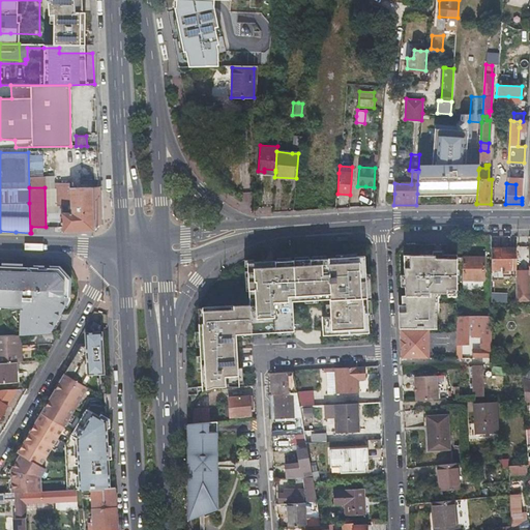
[(91,187),(78,187),(63,187),(63,192),(67,192),(67,196),(69,196),(70,211),(62,211),(63,232),(94,230),(94,226),(101,224),(99,187),(92,188),(91,187)]
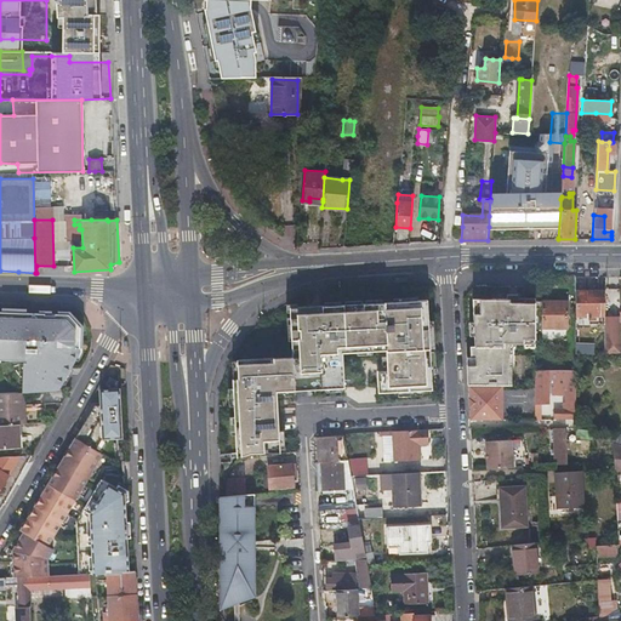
[(620,320),(620,285),(620,286),(620,288),(620,289),(620,303),(620,311),(620,312),(620,315),(605,315),(604,354),(620,354),(620,320)]
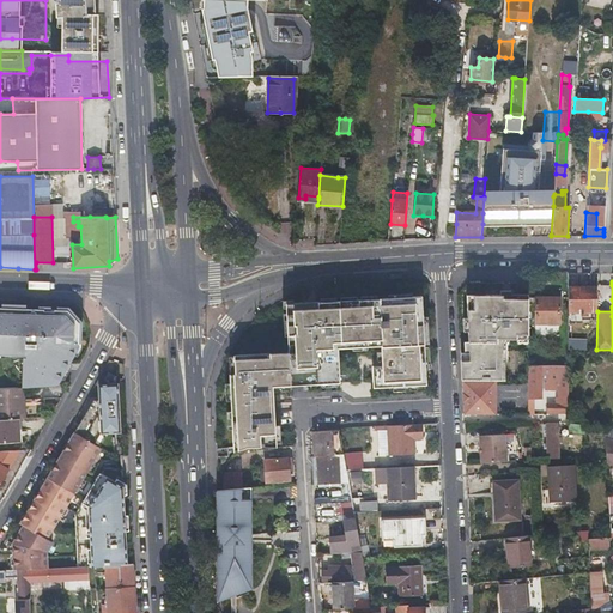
[(465,286),(466,372),(526,371),(528,287),(465,286)]
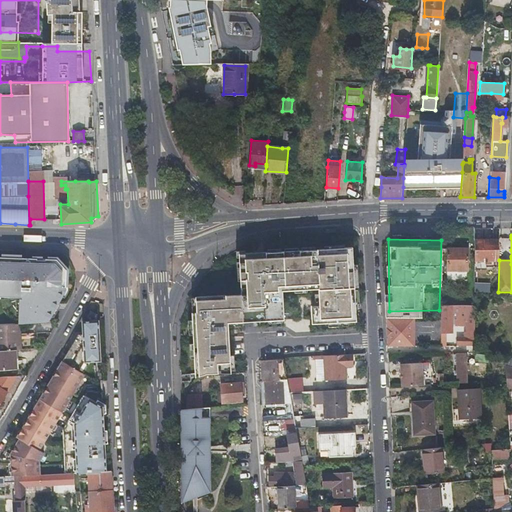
[(474,259),(486,260),(499,260),(499,240),(474,239),(474,259)]
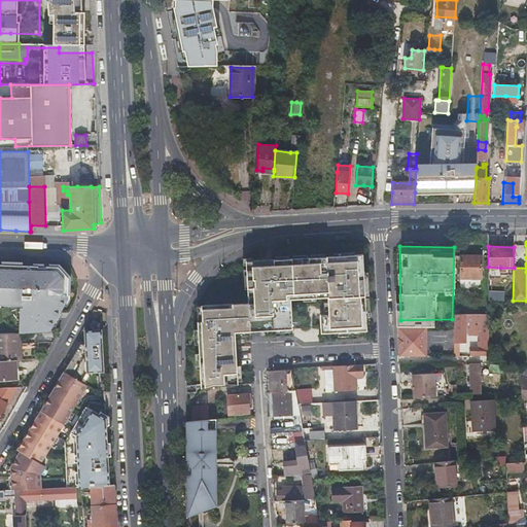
[(238,337),(367,334),(359,250),(242,260),(244,302),(190,305),(196,388),(241,383),(238,337)]
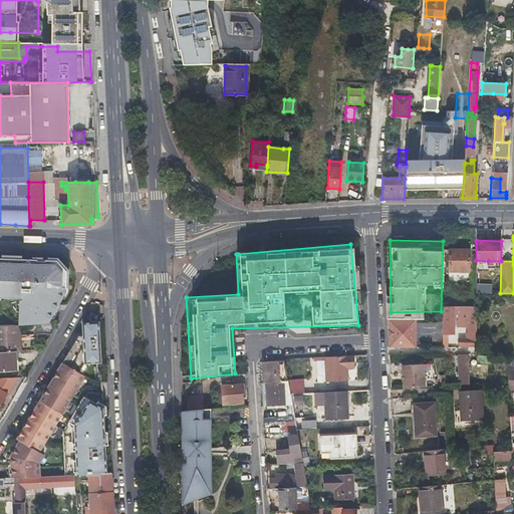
[(470,271),(470,262),(470,253),(449,253),(449,271),(470,271)]
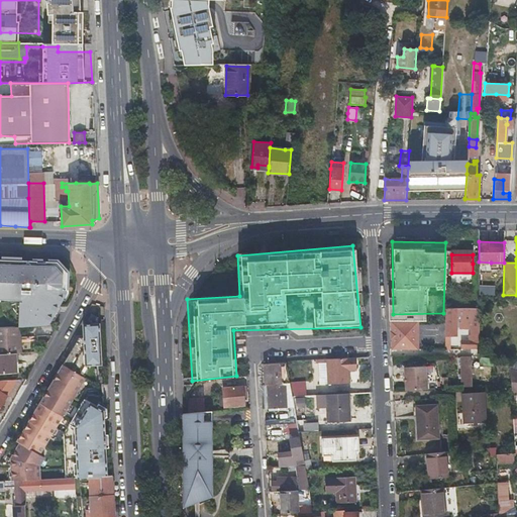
[(445,308),(445,335),(448,335),(456,335),(456,324),(459,324),(459,327),(471,327),(471,335),(469,335),(469,340),(461,340),(461,348),(480,348),(480,340),(480,337),(480,325),(480,307),(445,308)]
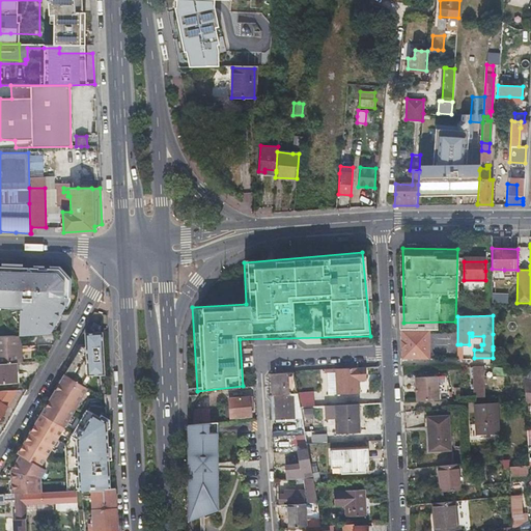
[(429,329),(400,328),(401,350),(401,358),(429,358),(429,329)]
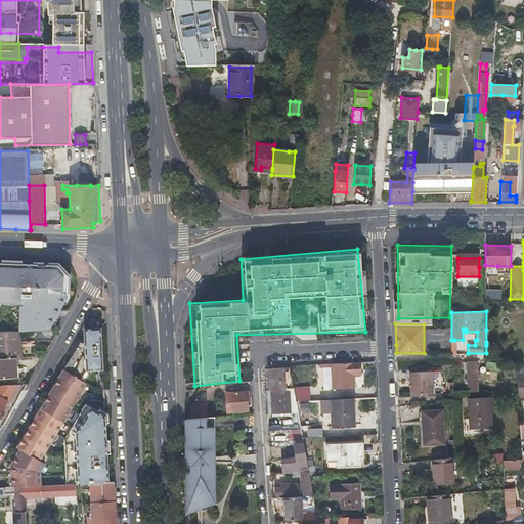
[(56,382),(82,381),(80,380),(86,370),(102,369),(100,329),(84,329),(85,340),(82,339),(56,382)]
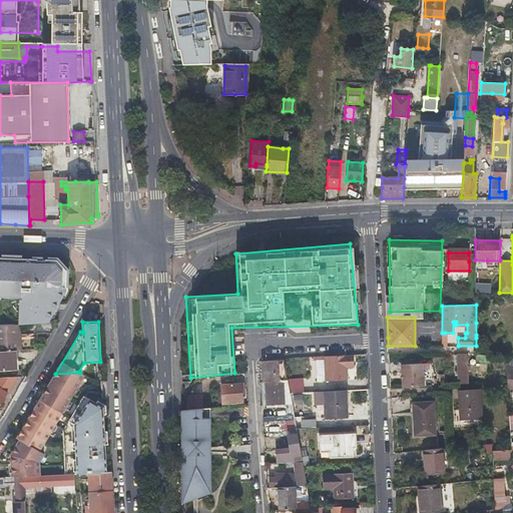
[(484,323),(476,323),(476,335),(484,335),(484,323)]
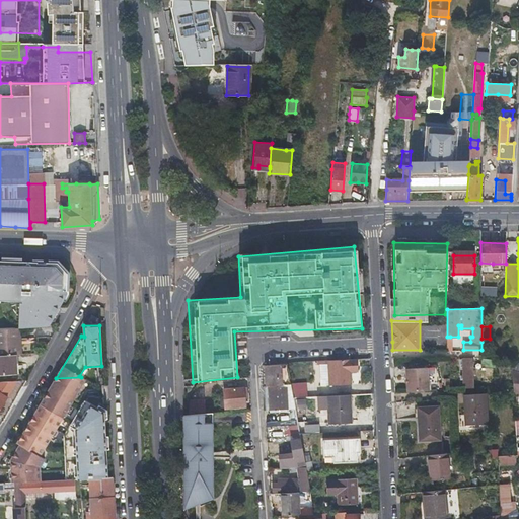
[(0,356),(10,356),(19,355),(18,328),(0,328),(0,356)]
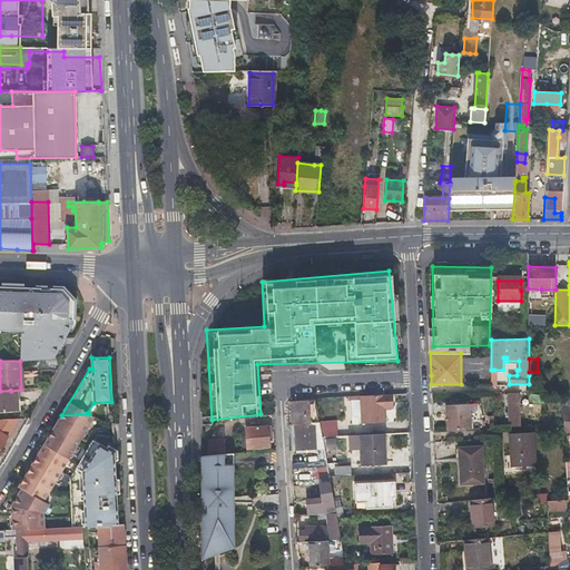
[(0,413),(11,413),(11,391),(0,391),(0,413)]
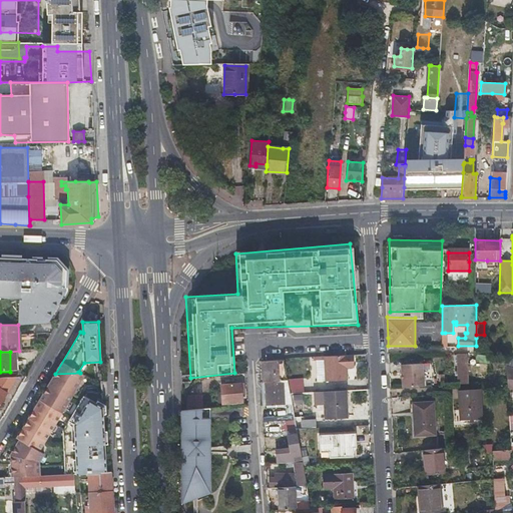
[(352,364),(351,354),(322,356),(325,379),(346,377),(345,365),(352,364)]
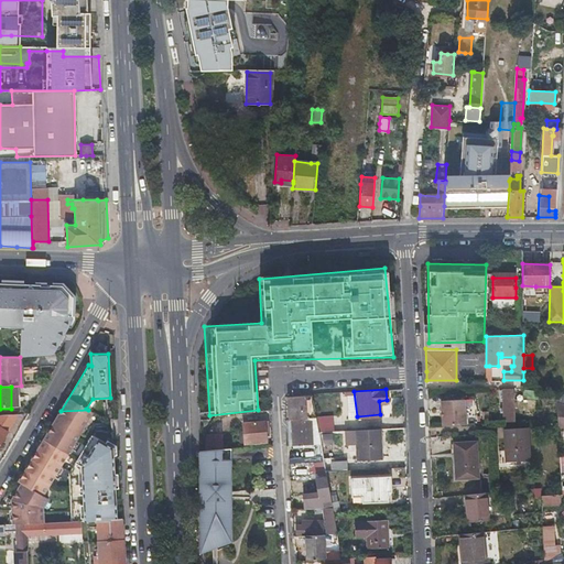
[(514,421),(514,404),(513,389),(502,389),(502,422),(514,421)]
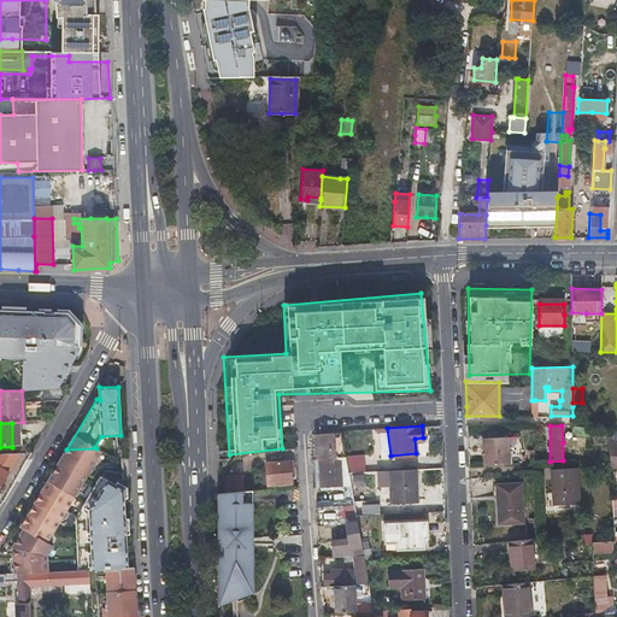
[(334,442),(334,440),(334,436),(342,436),(341,433),(316,434),(317,459),(346,457),(345,448),(340,450),(339,442),(334,442)]
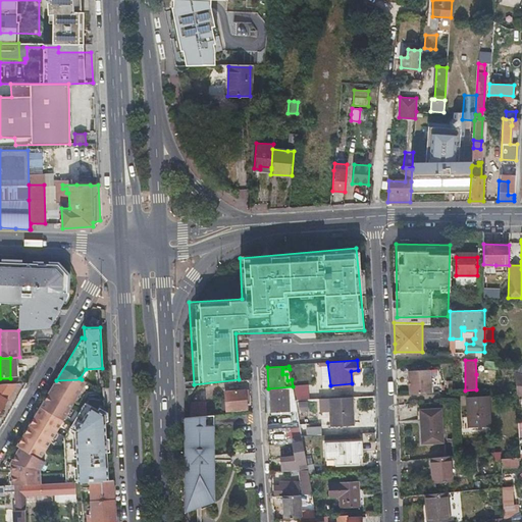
[(431,393),(430,369),(409,371),(410,394),(431,393)]
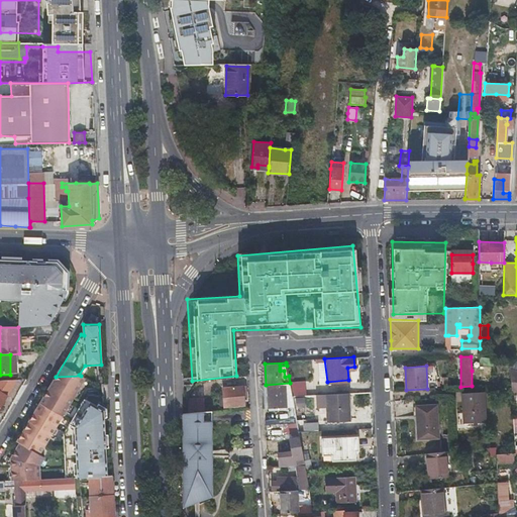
[(85,378),(81,376),(56,377),(40,403),(70,403),(85,378)]
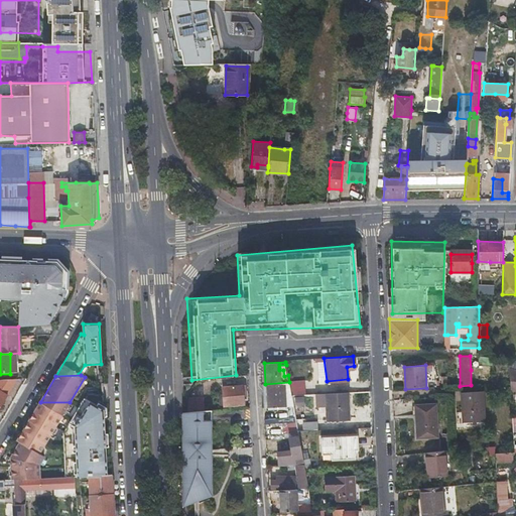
[(222,386),(223,396),(224,406),(244,404),(242,384),(222,386)]
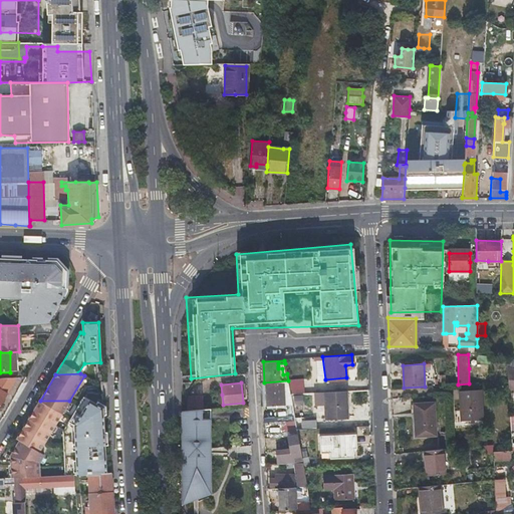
[(267,406),(280,405),(279,384),(266,386),(267,406)]
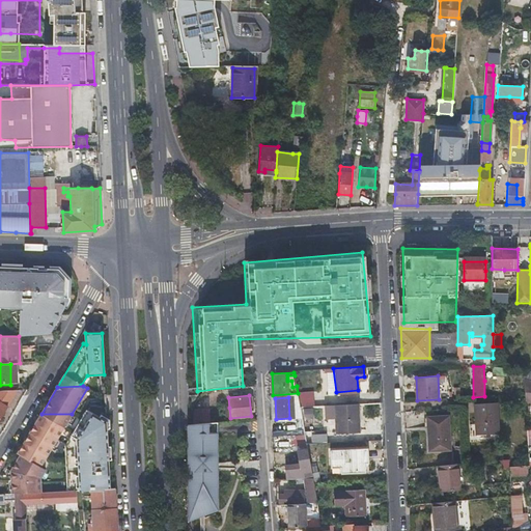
[(334,403),(337,429),(359,427),(356,400),(334,403)]
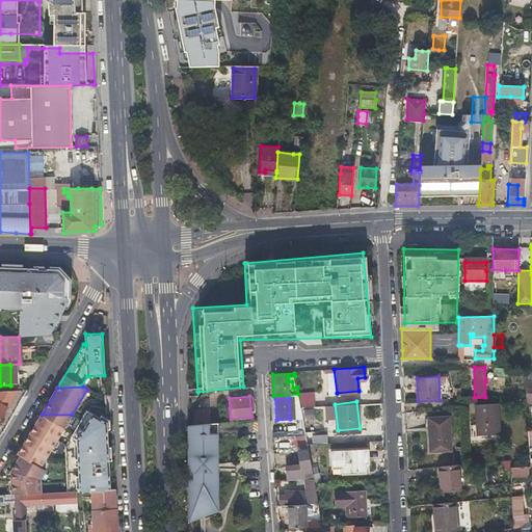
[(478,436),(489,435),(500,434),(499,403),(476,404),(478,436)]
